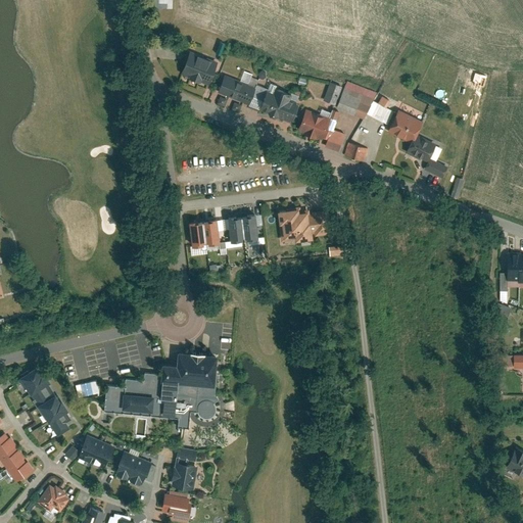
[(224,42),(220,53),(227,55),(231,44),(224,42)]
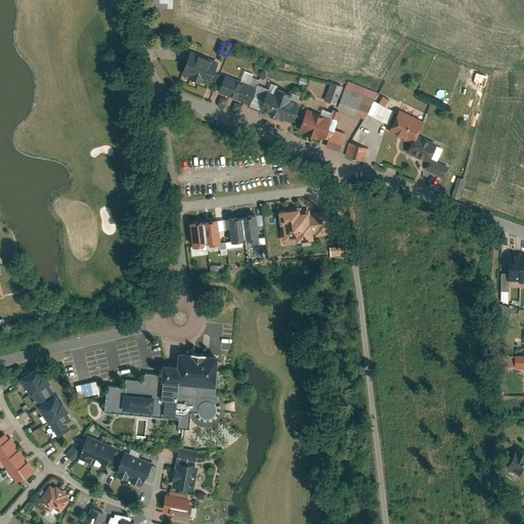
[(190,51),(182,73),(209,83),(217,61),(190,51)]
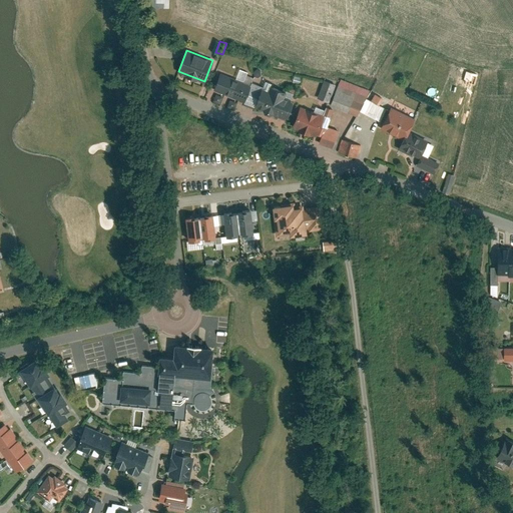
[(249,84),(222,73),(215,90),(243,101),(249,84)]
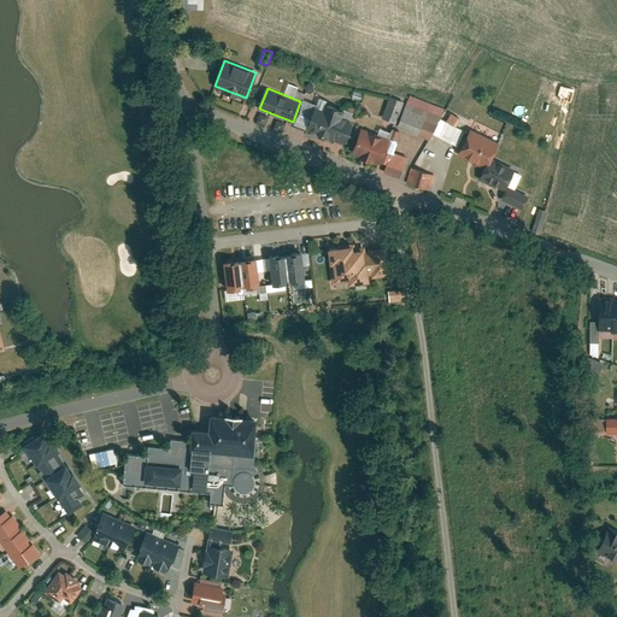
[(451,111),(410,95),(399,127),(433,140),(435,135),(458,144),(464,129),(458,127),(470,103),(458,97),(451,111)]
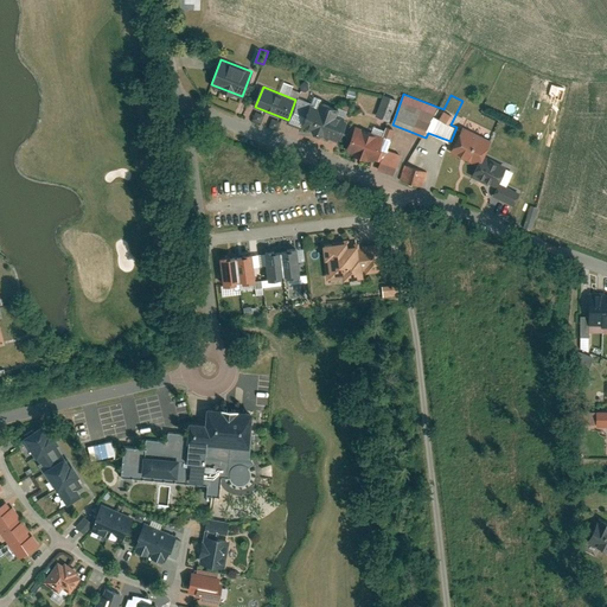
[(396,100),(383,95),(376,115),(389,121),(396,100)]
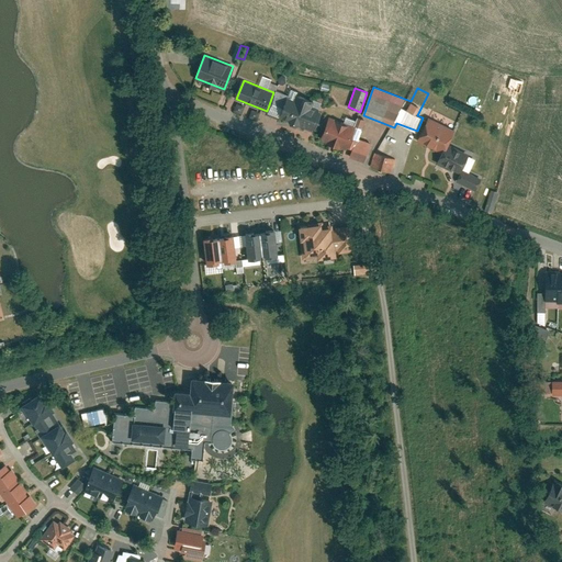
[(273,92),(267,111),(314,128),(323,105),(294,94),(293,99),(273,92)]
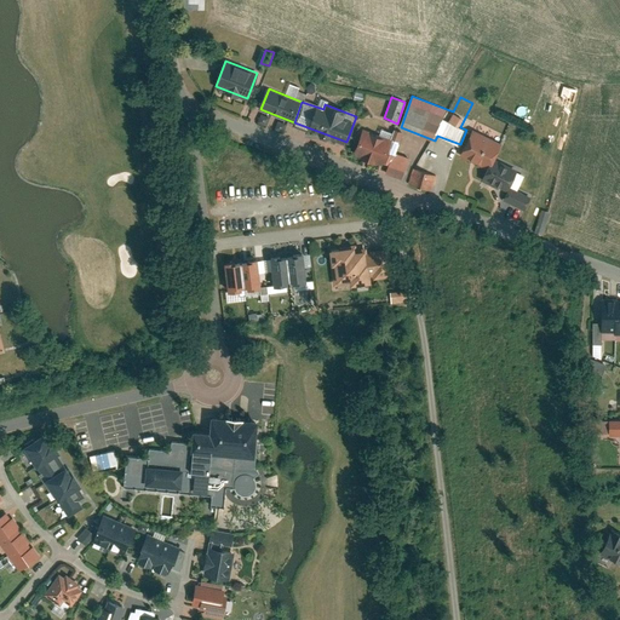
[(390,139),(362,128),(352,153),(382,164),(386,149),(390,139)]
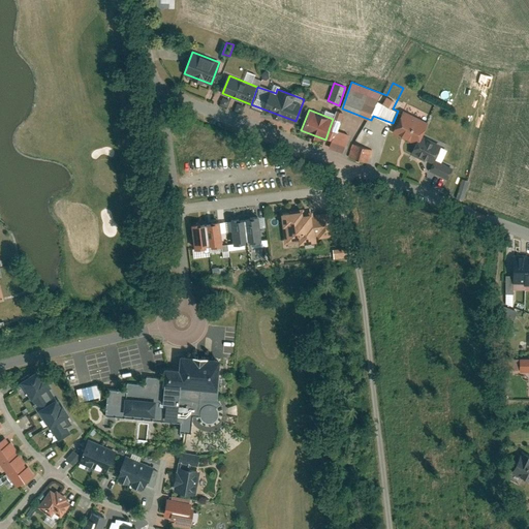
[(344,113),(336,110),(334,118),(341,121),(344,113)]
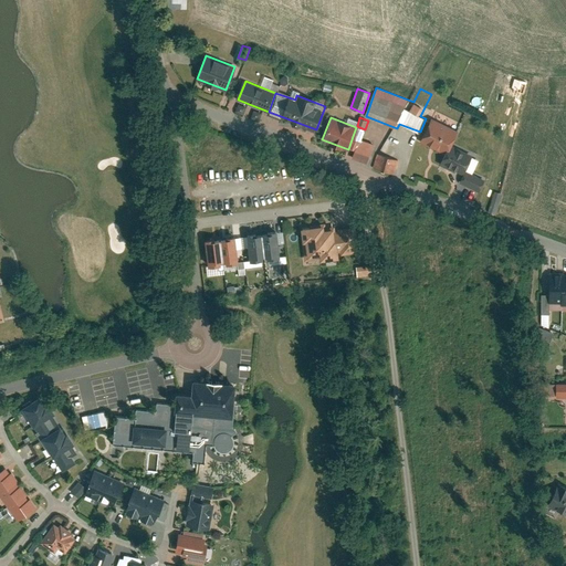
[(456,129),(429,117),(419,140),(446,153),(449,144),(456,129)]
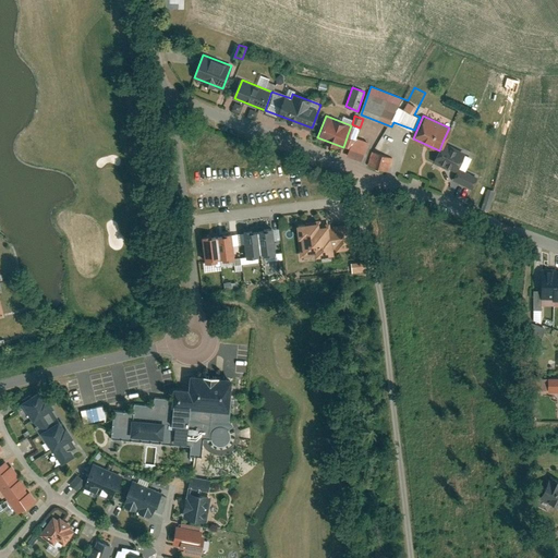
[(340,156),(359,164),(367,142),(348,134),(343,147),(340,156)]
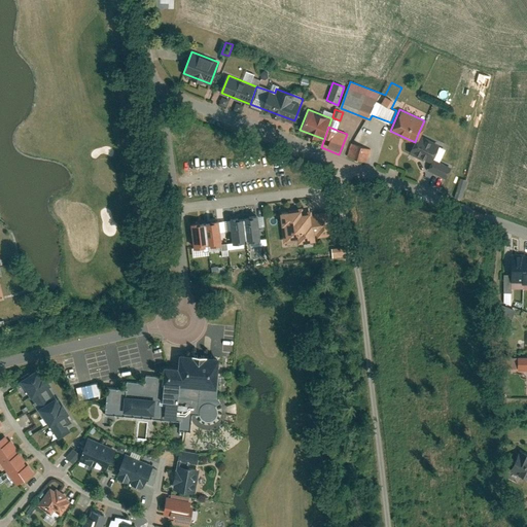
[(411,151),(430,161),(431,157),(438,143),(418,134),(415,142),(411,151)]
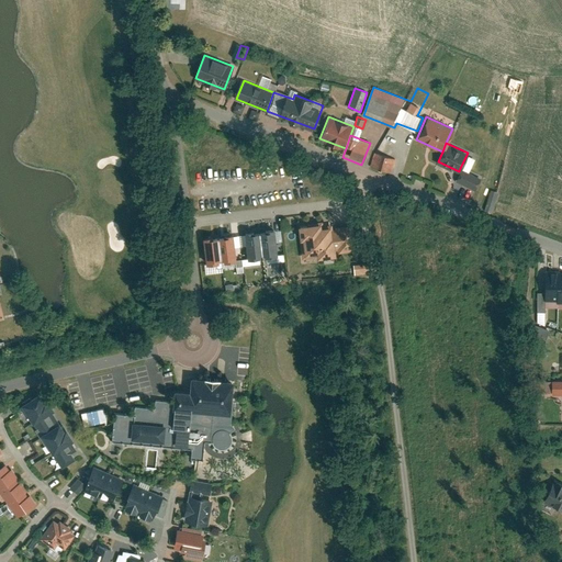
[(395,160),(377,154),(372,166),(391,173),(395,160)]
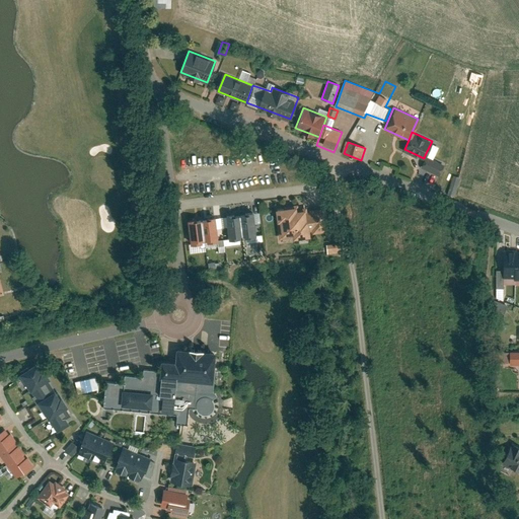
[(420,166),(440,175),(445,164),(425,155),(424,158),(420,166)]
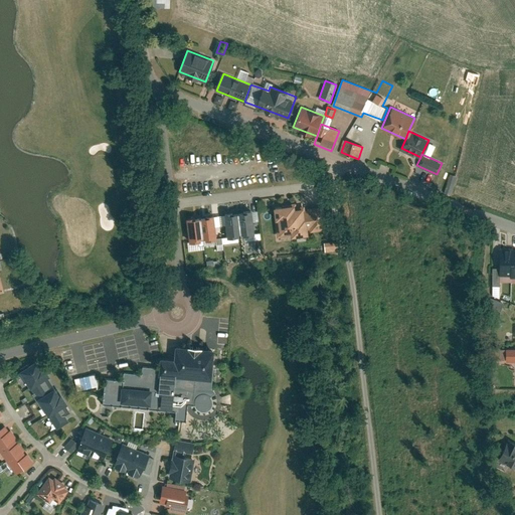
[(293,205),(273,207),(276,235),(290,234),(290,237),(305,236),(304,231),(302,209),(302,206),(293,207),(293,205)]
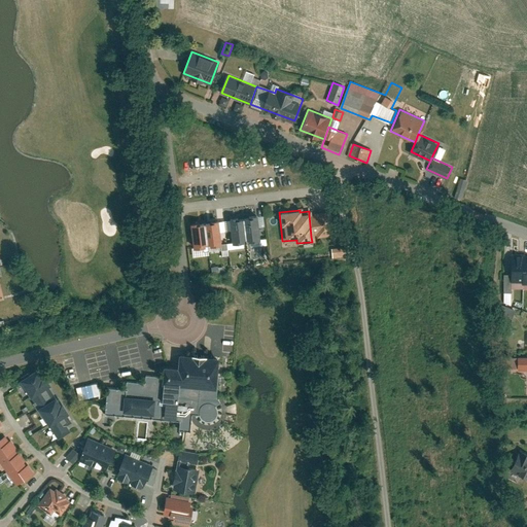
[(309,214),(311,237),(335,234),(331,212),(309,214)]
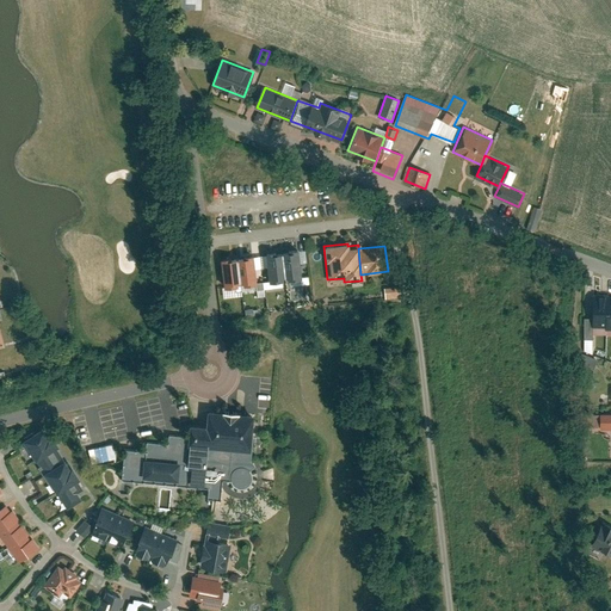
[(295,250),(281,252),(284,279),(300,278),(295,250)]
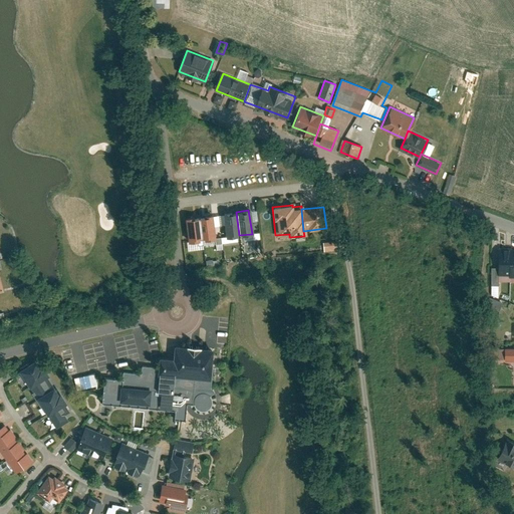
[(236,212),(223,213),(226,237),(239,235),(236,212)]
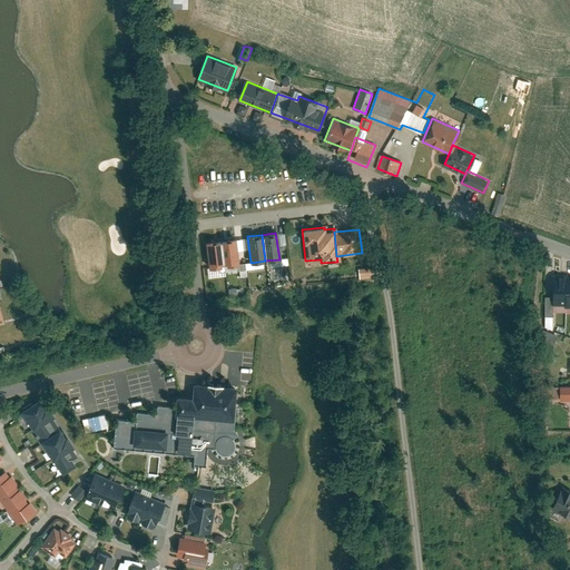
[(235,238),(220,241),(224,266),(238,265),(235,238)]
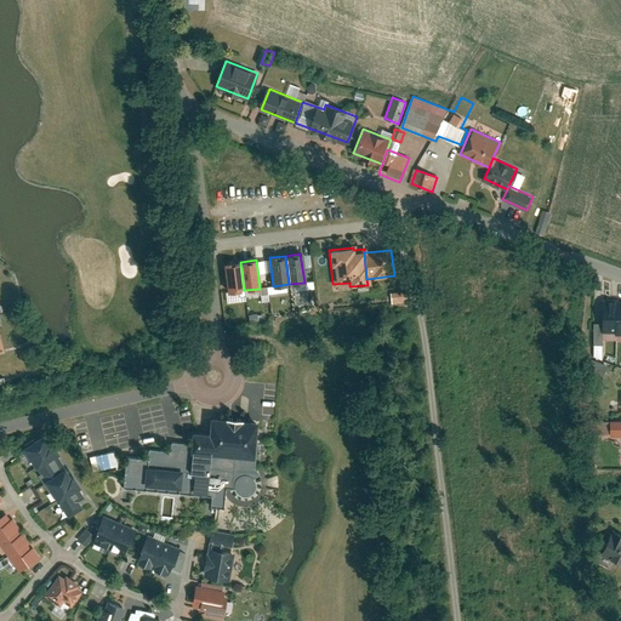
[(240,262),(224,263),(228,292),(244,290),(240,262)]
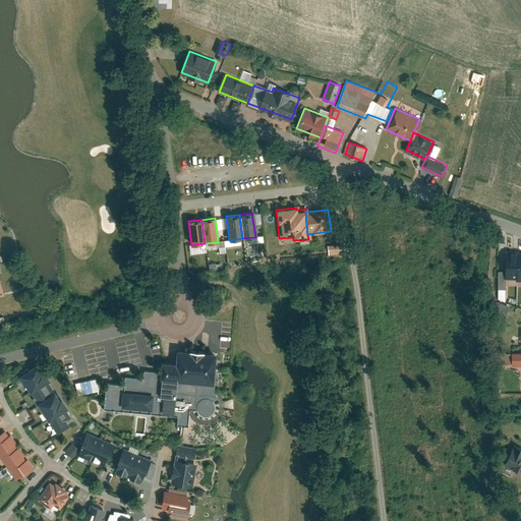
[(339,245),(328,246),(329,255),(340,254),(339,245)]
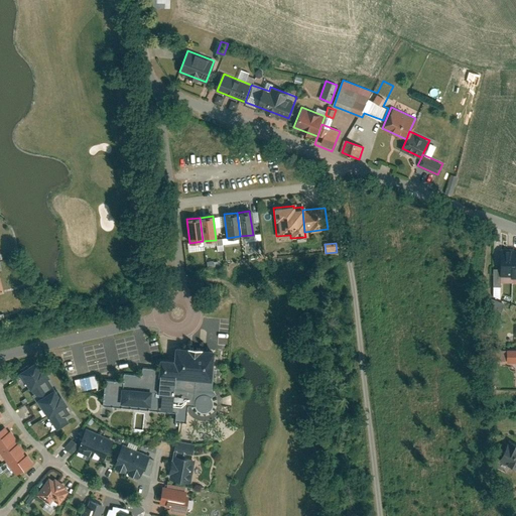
[(502,275),(515,275),(515,248),(502,249),(502,275)]
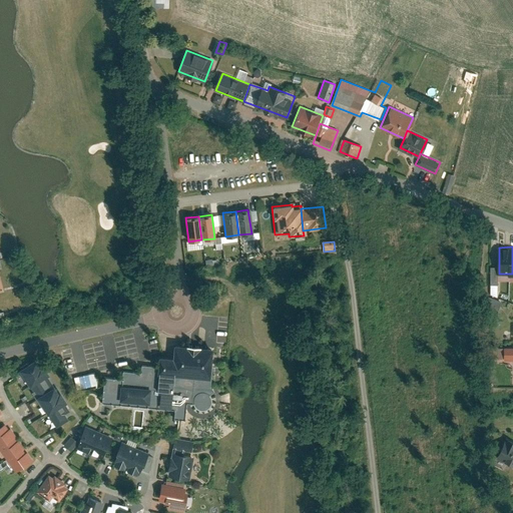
[(485,322),(497,322),(497,298),(486,298),(485,322)]
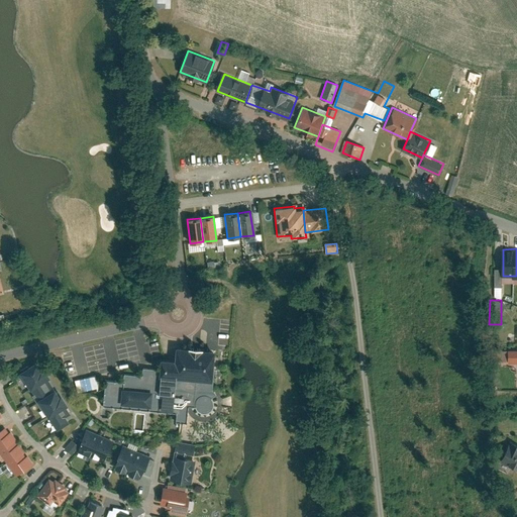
[(161,369),(157,408),(176,410),(175,419),(188,420),(190,404),(197,404),(199,407),(200,409),(203,410),(206,411),(209,410),(211,409),(213,407),(214,404),(215,401),(214,398),(212,396),(215,393),(213,390),(215,368),(212,368),(214,349),(179,346),(177,362),(162,359),(161,369)]
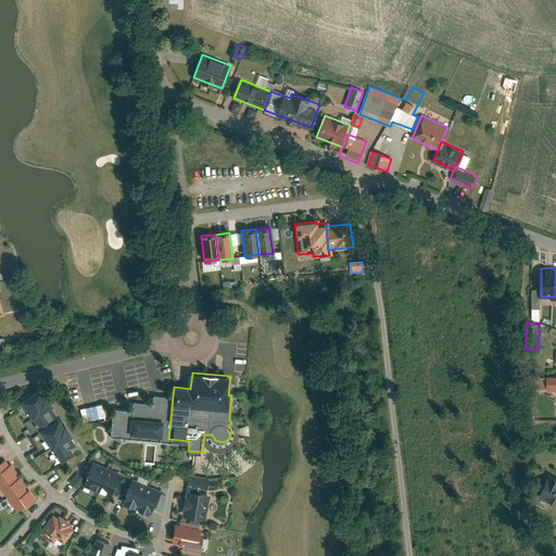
[(555,375),(529,376),(530,391),(555,389),(555,375)]
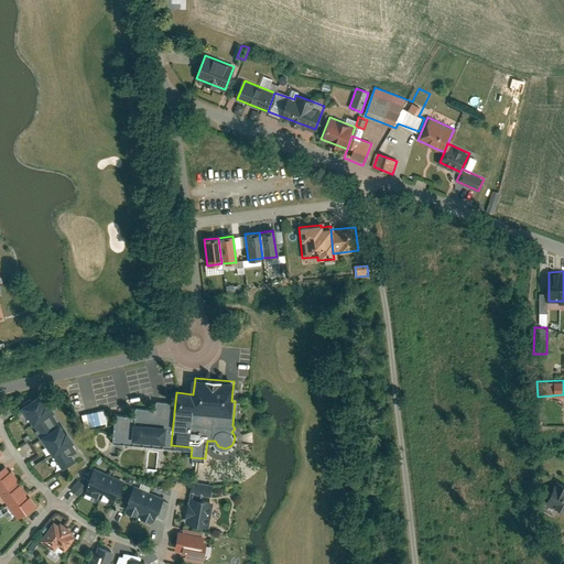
[(45,399),(40,391),(20,404),(33,424),(55,410),(47,398),(45,399)]
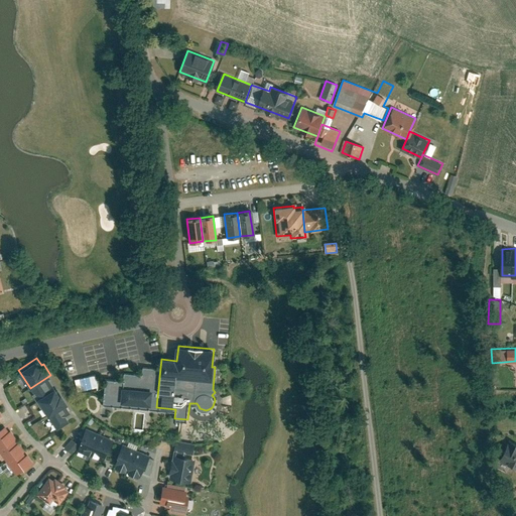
[(31,388),(37,397),(54,386),(48,377),(31,388)]
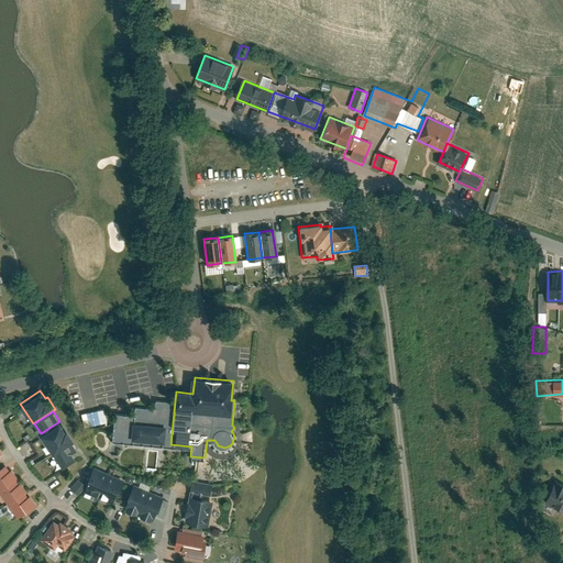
[(64,428),(59,421),(41,433),(53,453),(72,441),(74,440),(66,427),(64,428)]
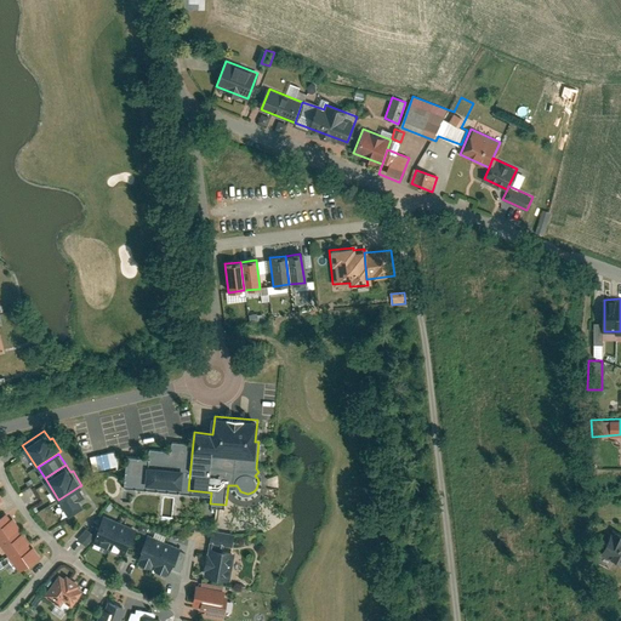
[(79,486),(58,500),(69,516),(83,506),(79,500),(84,496),(79,486)]
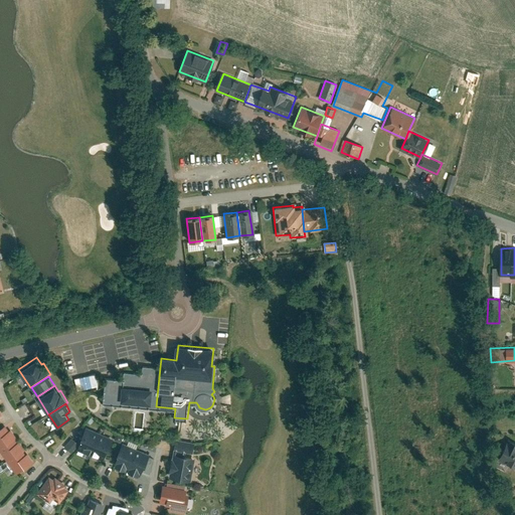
[(0,450),(17,438),(8,424),(0,428),(0,450)]
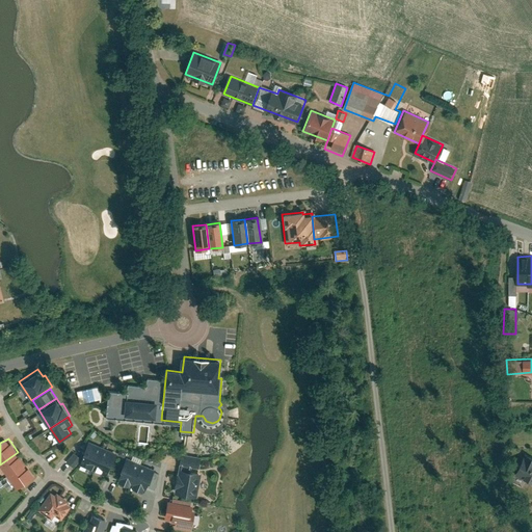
[(116,452),(88,441),(78,464),(106,476),(116,452)]
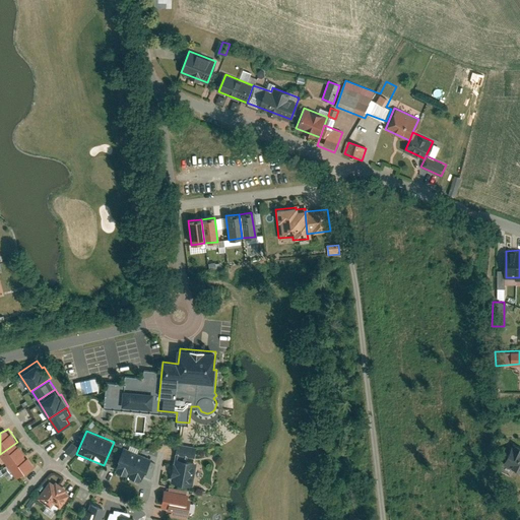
[(505,464),(519,471),(519,442),(516,441),(505,464)]
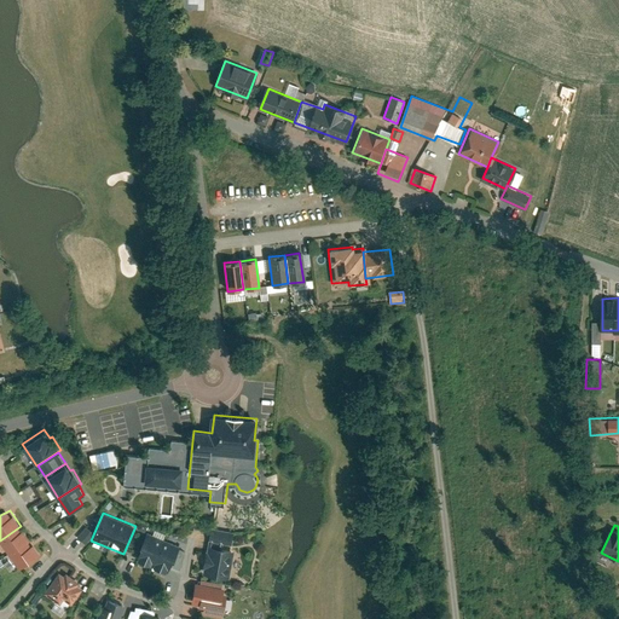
[(0,542),(9,555),(30,541),(21,526),(0,541),(0,542)]
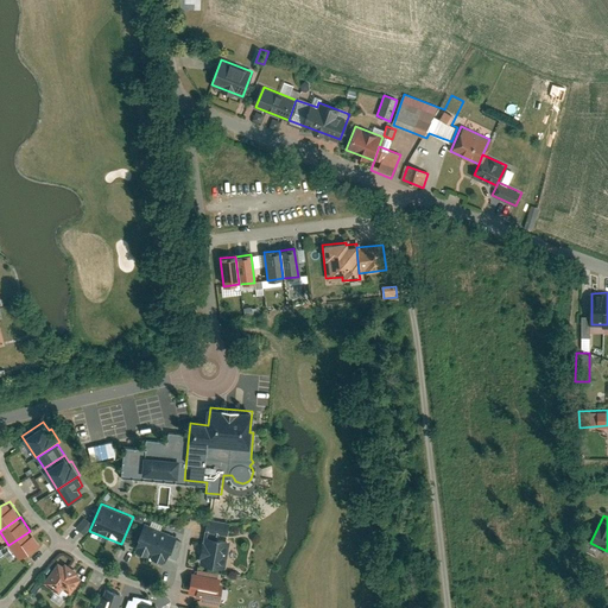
[(84,518),(76,527),(83,533),(92,524),(84,518)]
